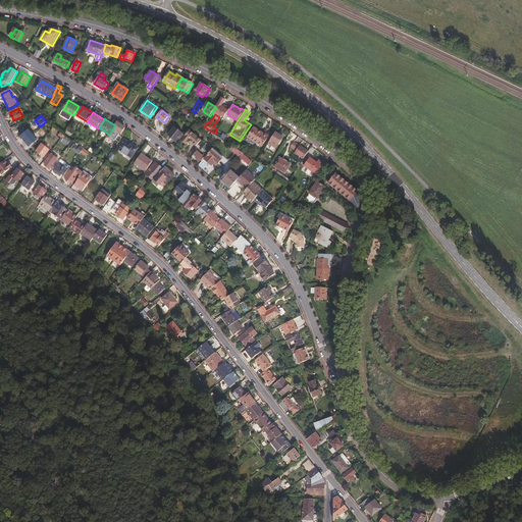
[(125,127),(117,121),(115,125),(109,135),(107,138),(109,140),(112,135),(114,136),(117,131),(121,133),(125,127)]
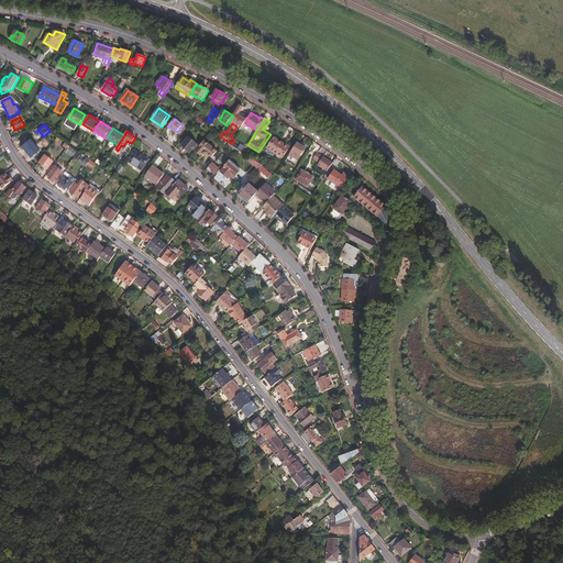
[(200,143),(190,135),(183,145),(191,153),(200,143)]
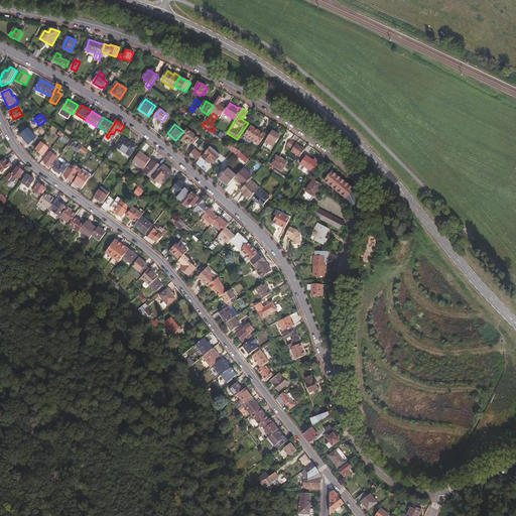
[(21,135),(24,139),(31,132),(28,128),(21,135)]
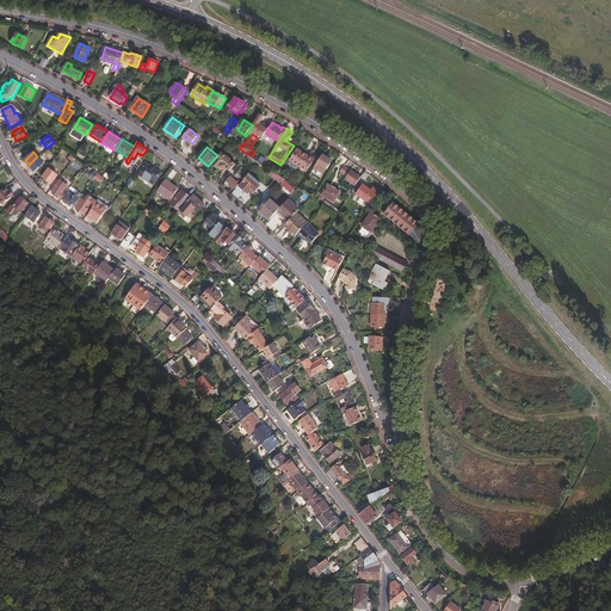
[(236,164),(223,152),(213,164),(218,170),(221,166),(224,170),(226,167),(230,171),(236,164)]
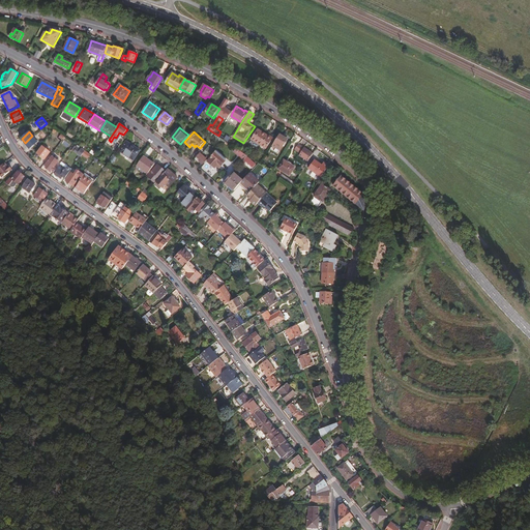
[(258,131),(251,142),(266,151),(272,141),(258,131)]
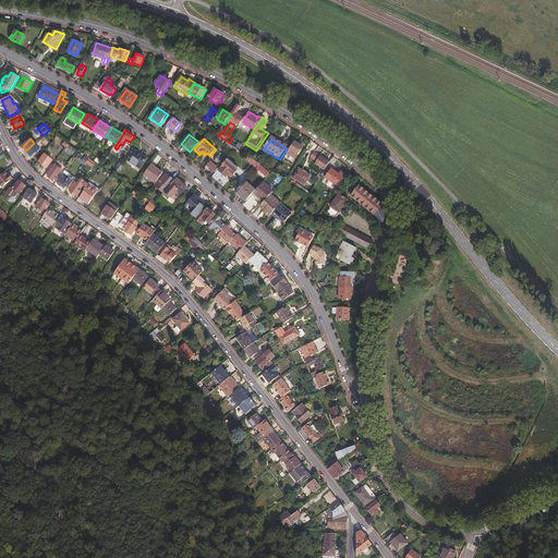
[(225,140),(223,142),(235,150),(238,148),(230,143),(225,140)]
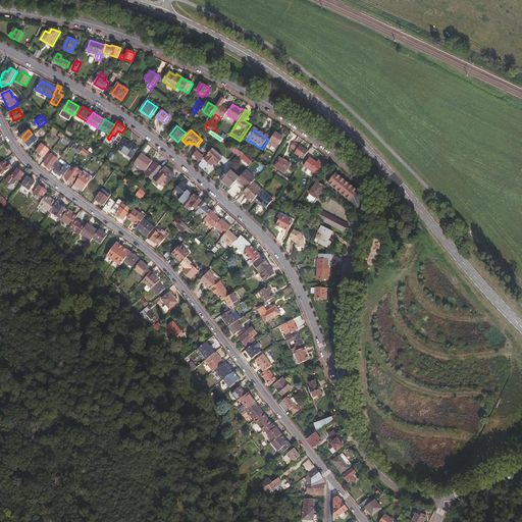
[(283,138),(276,133),(270,141),(278,145),(283,138)]
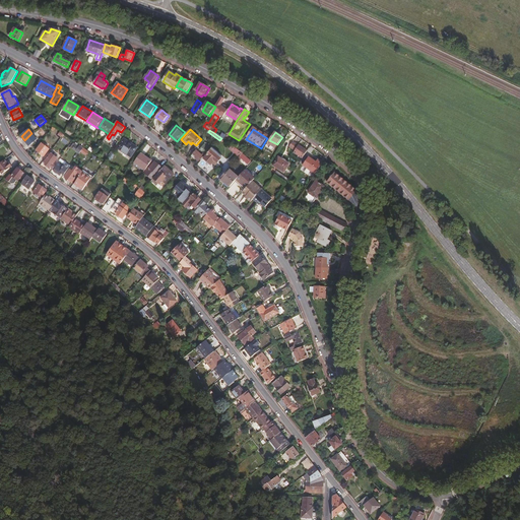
[(31,133),(24,140),(29,146),(37,140),(31,133)]
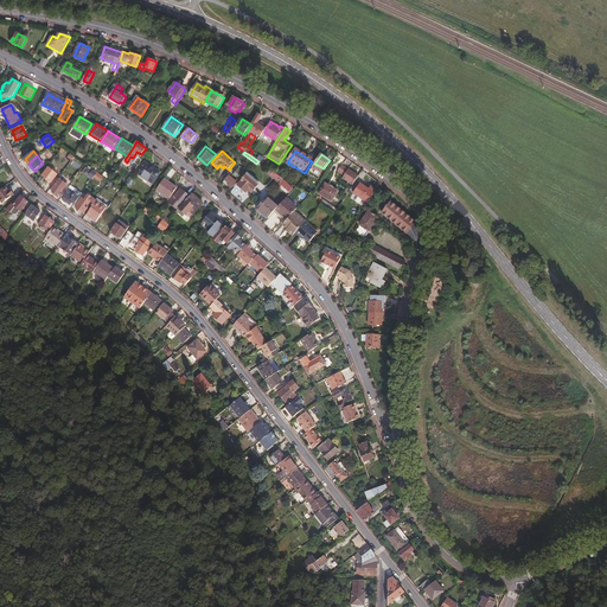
[(145,161),(138,172),(153,183),(160,172),(145,161)]
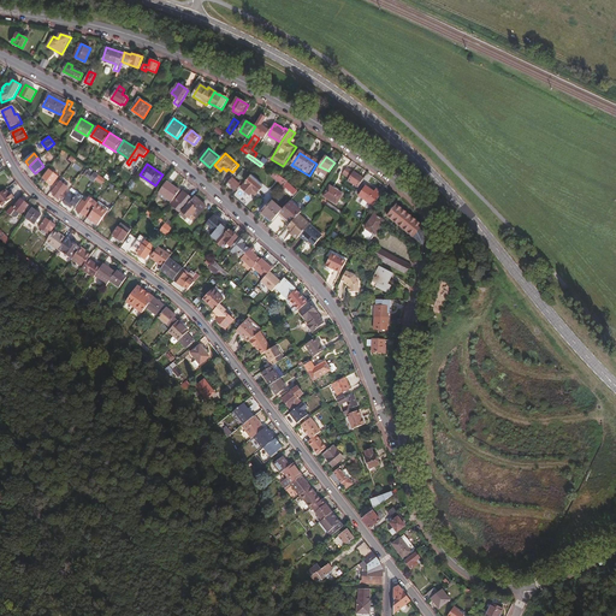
[(51,170),(45,178),(53,185),(59,177),(51,170)]
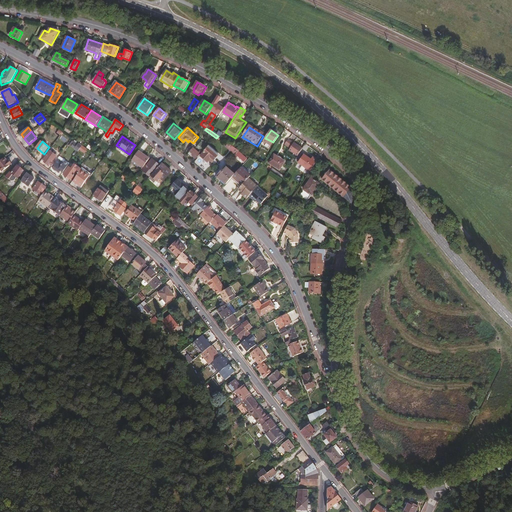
[(78,145),(75,143),(73,146),(79,151),(81,149),(83,145),(80,143),(78,145)]
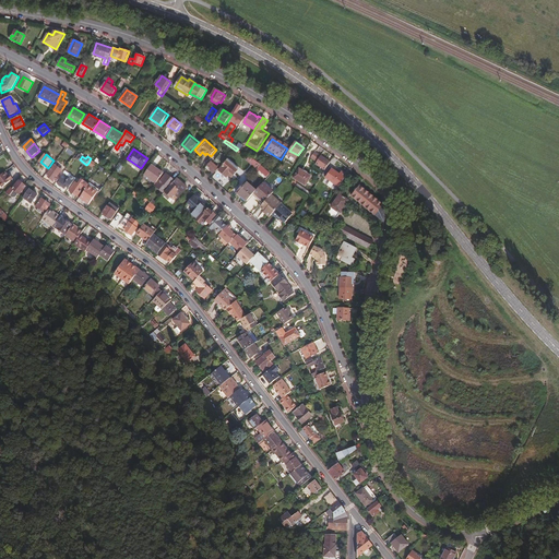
[(261,165),(262,165),(252,158),(250,156),(247,161),(258,168),(261,165)]
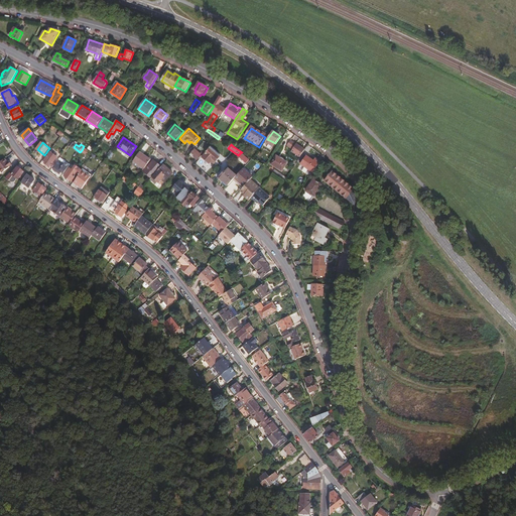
[(300,157),(305,149),(298,144),(293,152),(300,157)]
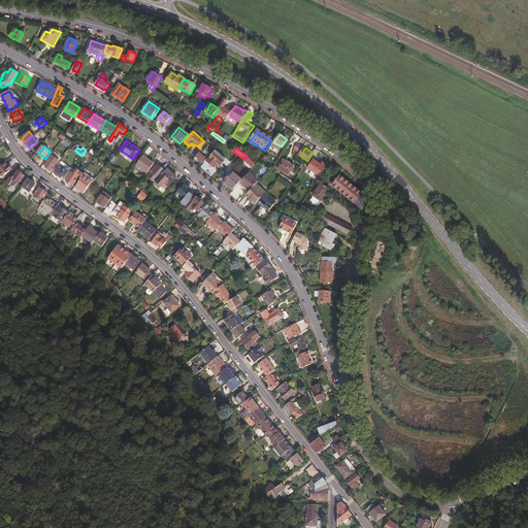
[(200,152),(197,156),(200,158),(198,160),(203,163),(207,158),(200,152)]
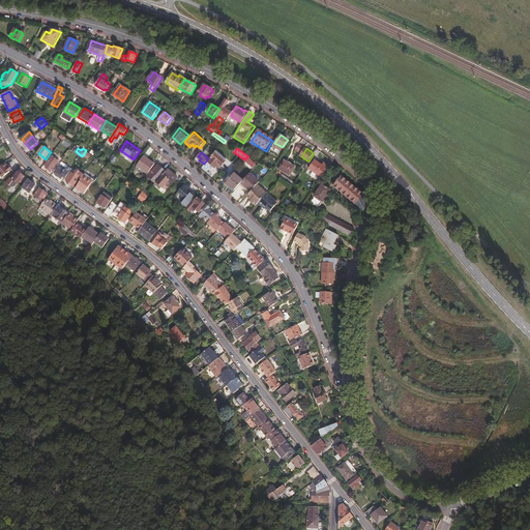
[(215,152),(211,156),(212,157),(209,162),(215,168),(217,166),(221,168),(226,162),(215,152)]
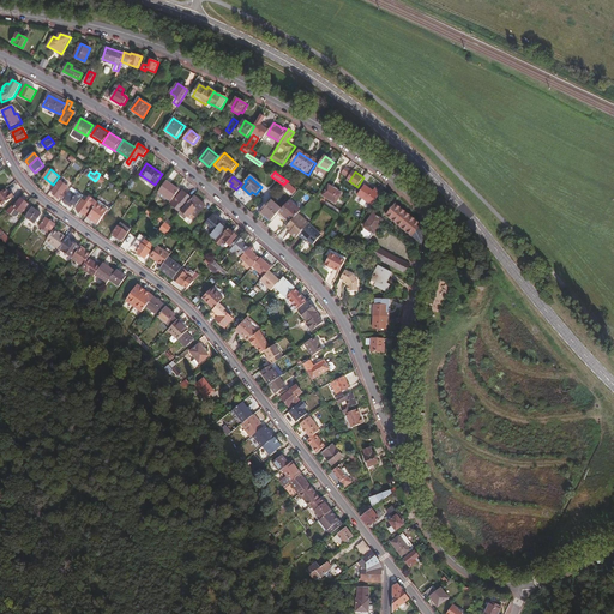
[(59,197),(64,199),(66,196),(66,194),(64,193),(68,186),(61,180),(53,192),(54,192),(53,193),(59,197)]
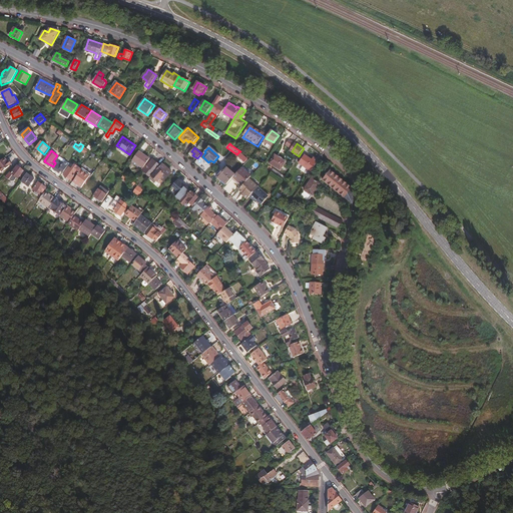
[(150,158),(139,151),(133,159),(144,166),(146,164),(150,158)]
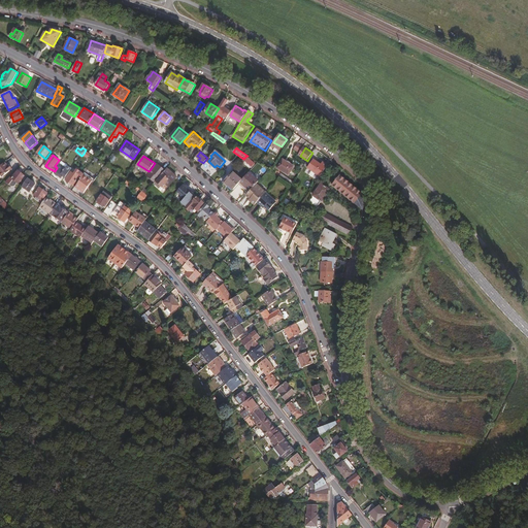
[(256,164),(246,156),(243,159),(241,162),(243,164),(246,161),(253,167),(256,164)]
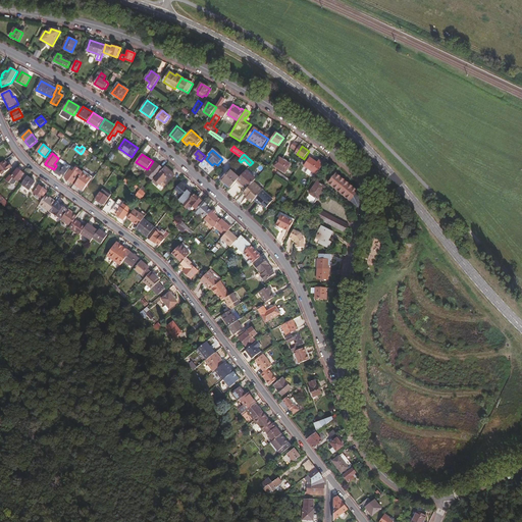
[(310,156),(305,167),(320,174),(325,164),(310,156)]
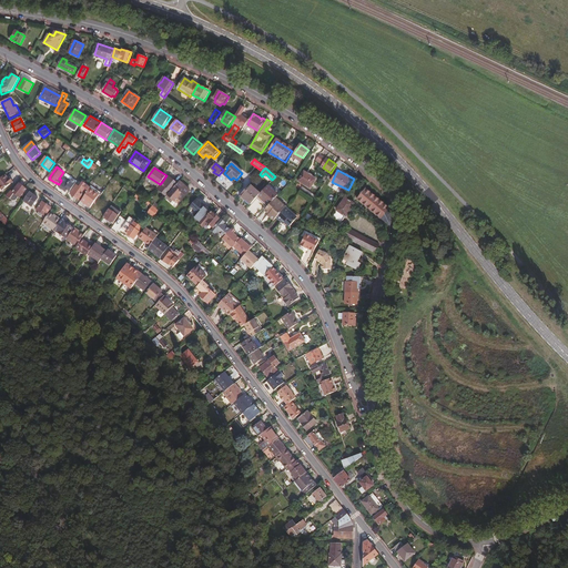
[(13,179),(8,172),(2,176),(7,183),(13,179)]
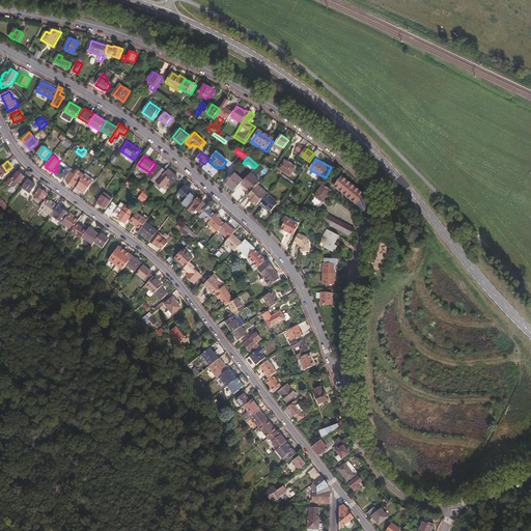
[(296,168),(285,161),(279,170),(290,176),(296,168)]
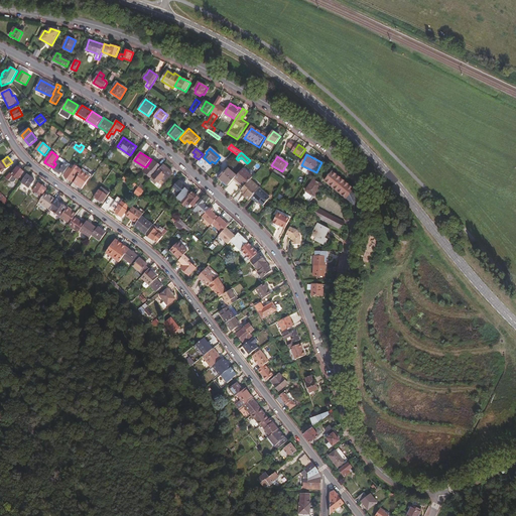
[(63,170),(66,172),(72,164),(67,161),(65,163),(58,159),(55,163),(55,164),(56,165),(54,168),(54,169),(60,173),(61,172),(63,170)]
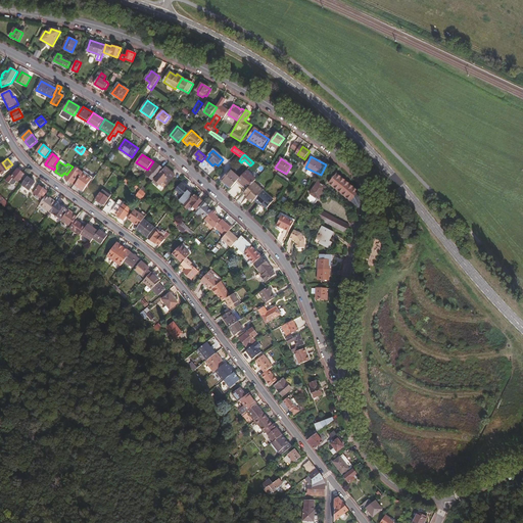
[(150,169),(149,168),(147,170),(145,172),(154,180),(158,176),(164,169),(156,161),(150,169)]
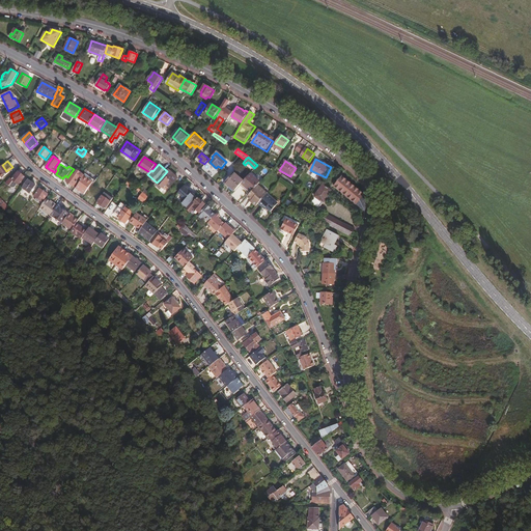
[(178,177),(168,168),(167,171),(161,178),(170,187),(178,177)]
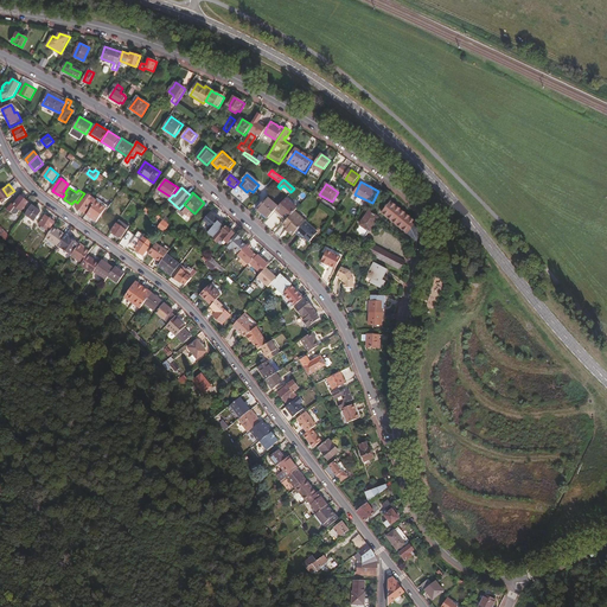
[(91,204),(94,205),(97,199),(90,195),(87,199),(83,198),(77,206),(85,213),(91,204)]
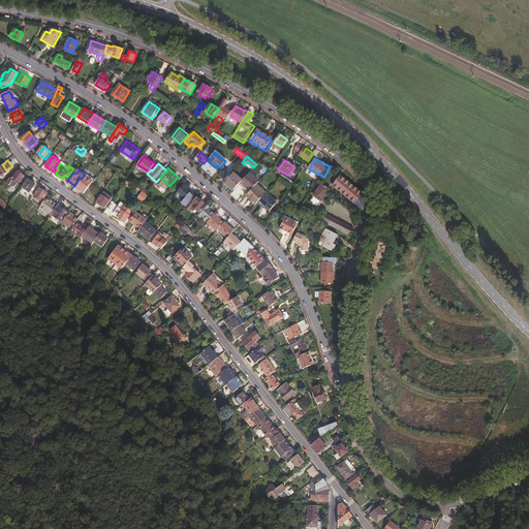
[(19,170),(12,178),(19,183),(25,176),(19,170)]
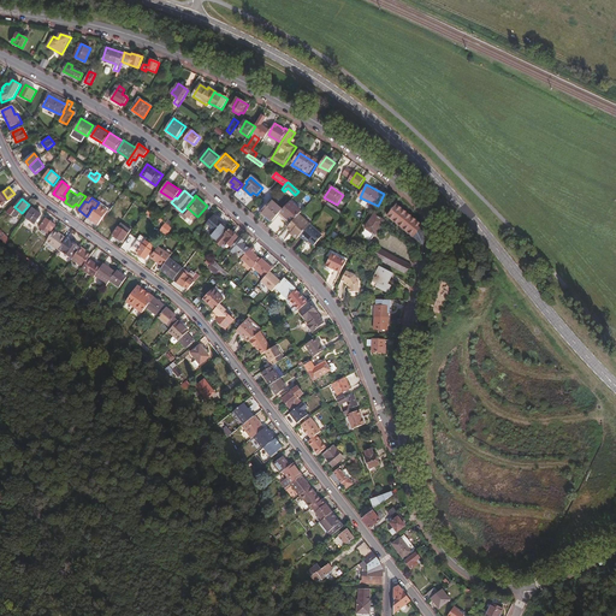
[(261,212),(273,221),(280,213),(283,209),(272,200),(261,212)]
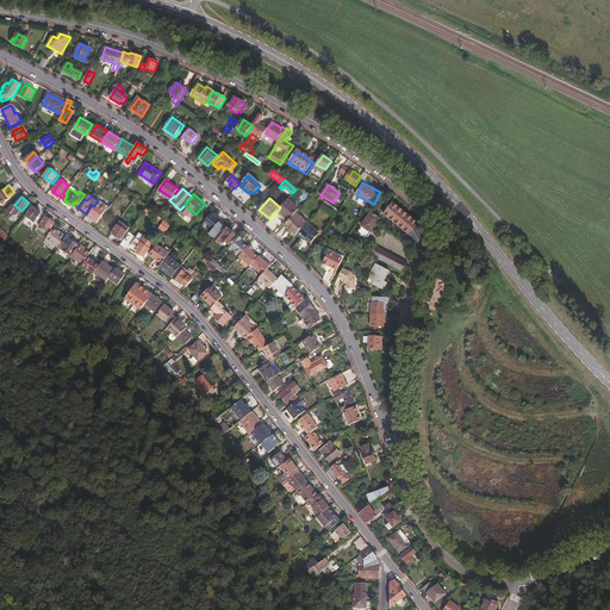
[(98,200),(94,206),(95,206),(92,212),(100,218),(109,206),(99,199),(98,200)]
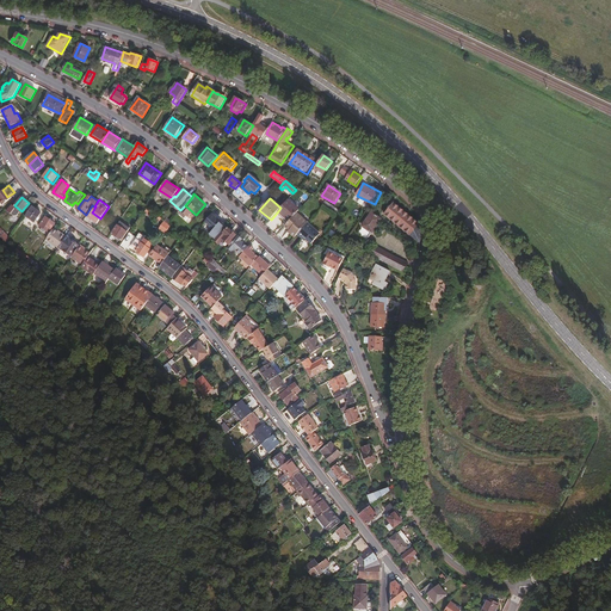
[(278,211),(290,221),(300,210),(288,201),(281,208),(278,211)]
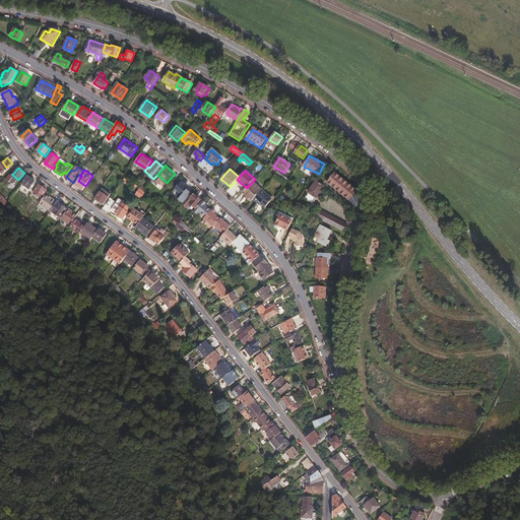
[(309,176),(302,171),(296,179),(304,184),(309,176)]
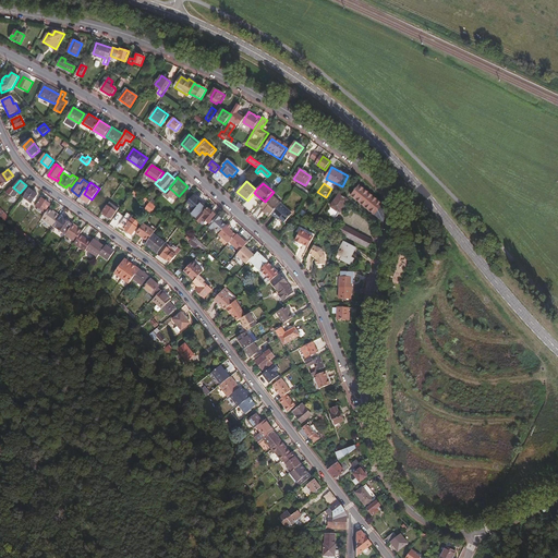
[(299,184),(295,187),(308,196),(311,193),(299,184)]
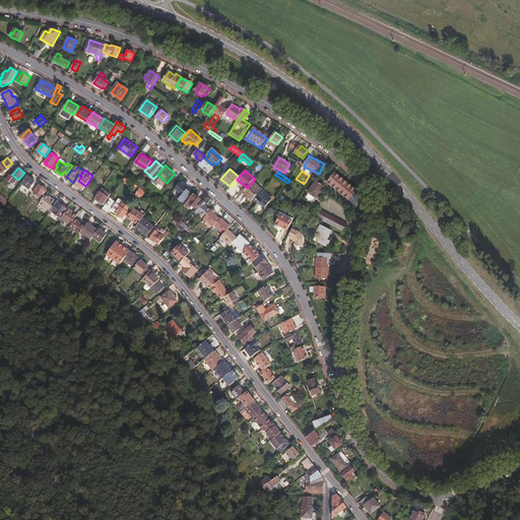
[(359,195),(356,189),(336,172),(328,183),(359,207),(360,204),(359,195)]
